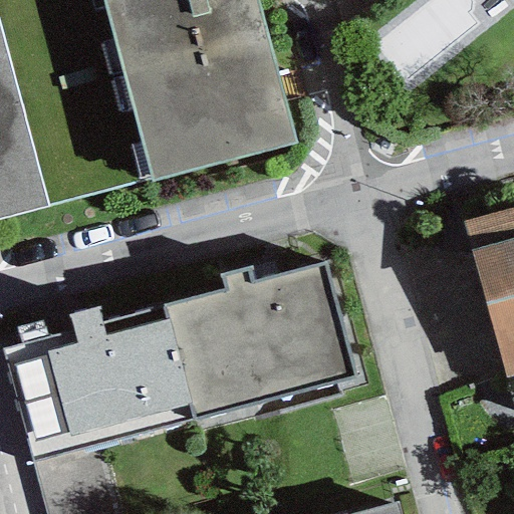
[(101,0),(122,74),(266,37),(256,0),(101,0)]
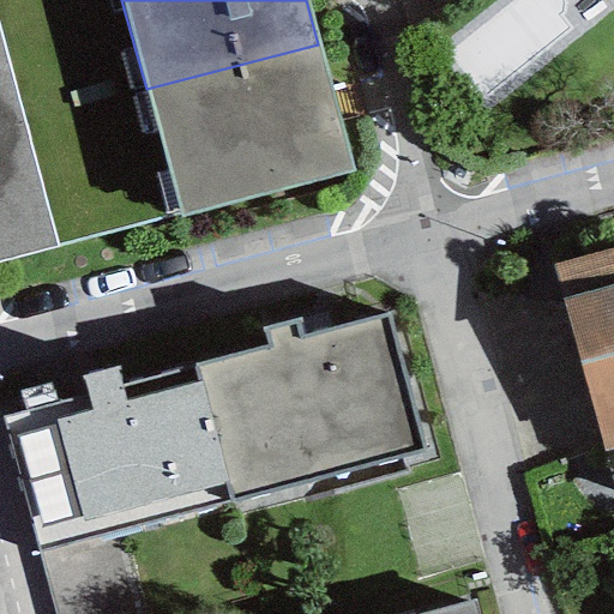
[(0,128),(23,122),(0,35),(0,128)]
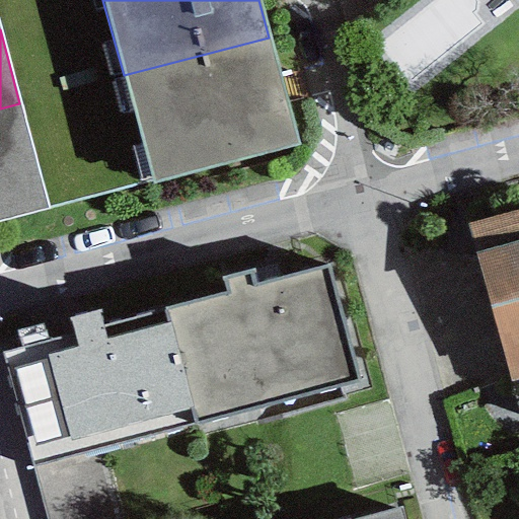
[(297,144),(269,38),(124,75),(152,182),(297,144)]
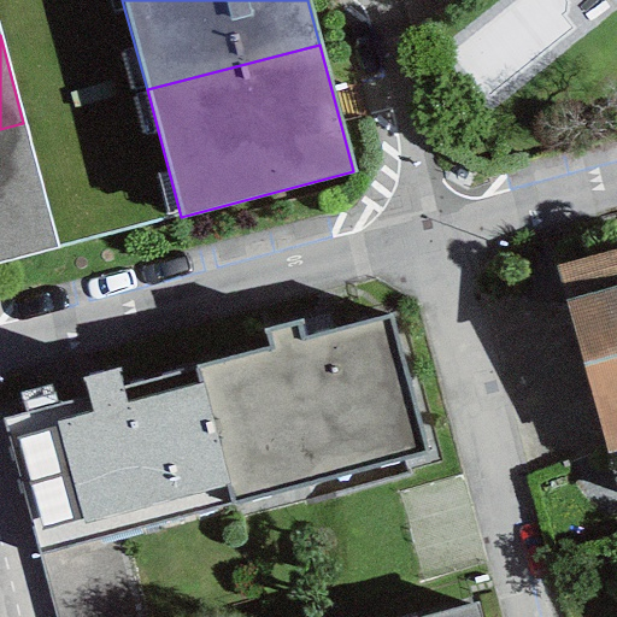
[(0,266),(57,252),(23,123),(0,129),(0,266)]
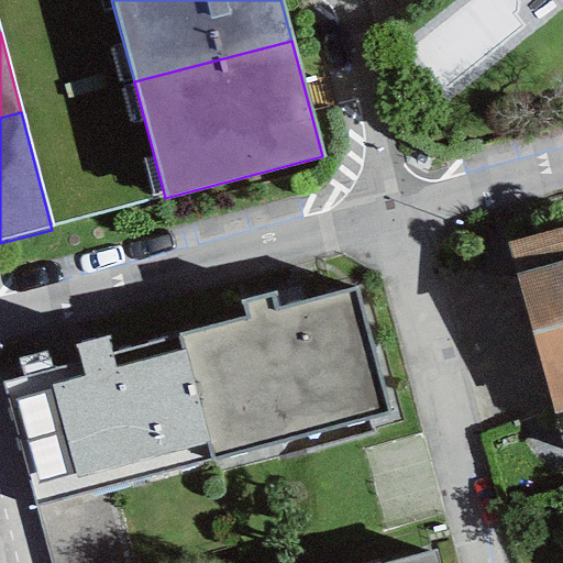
[(562,229),(507,244),(516,273),(562,258),(562,229)]
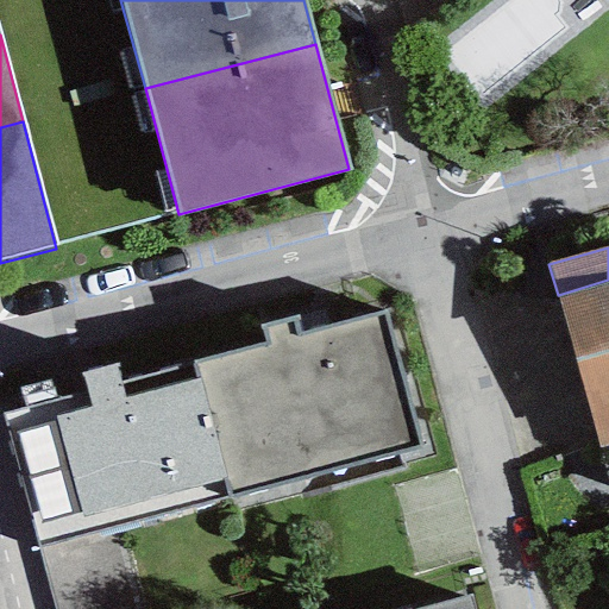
[(608,280),(558,295),(598,449),(608,445),(608,280)]
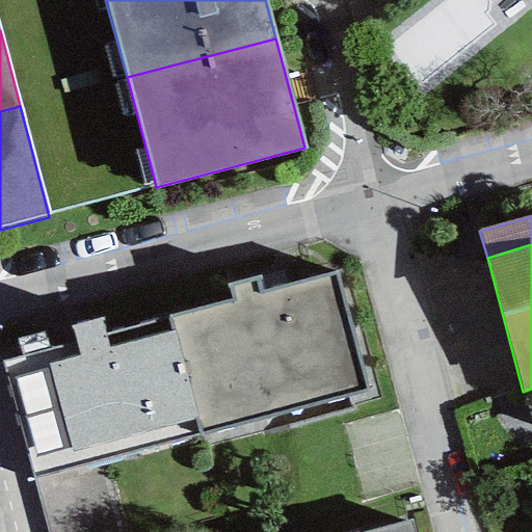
[(230,299),(169,315),(200,434),(369,390),(337,270),(262,290),(259,276),(227,286),(230,299)]
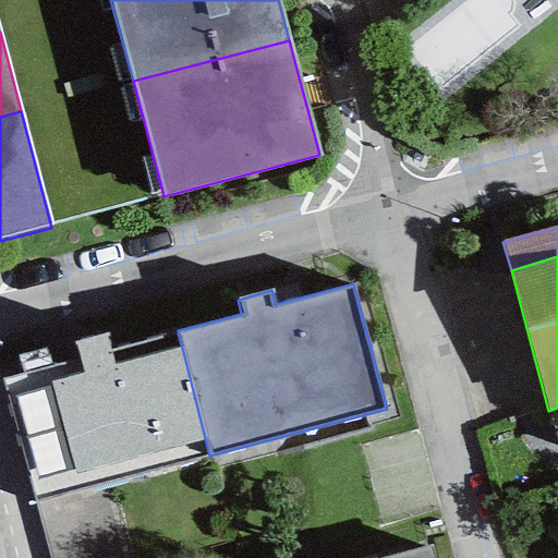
[(105,483),(209,456),(178,330),(111,349),(108,334),(74,342),(77,356),(50,364),(46,347),(16,355),(21,372),(0,376),(0,379),(33,502),(105,483)]
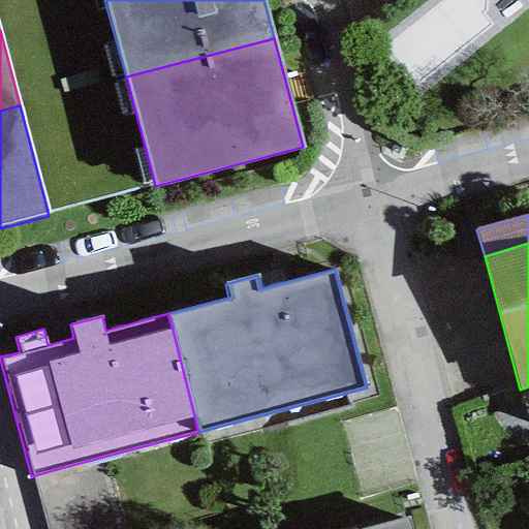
[(44,528),(118,528),(99,458),(31,476),(44,528)]
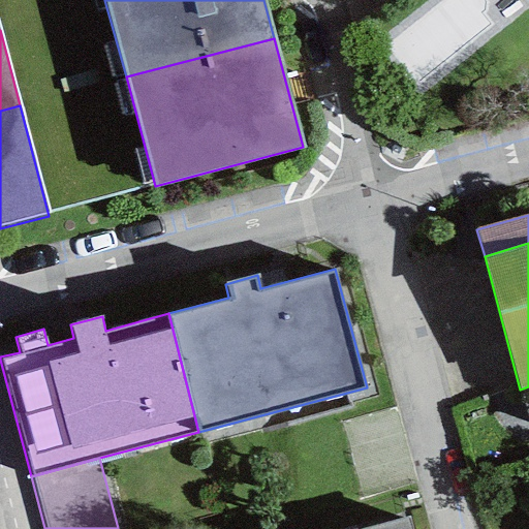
[(367,528),(411,528),(408,519),(367,528)]
